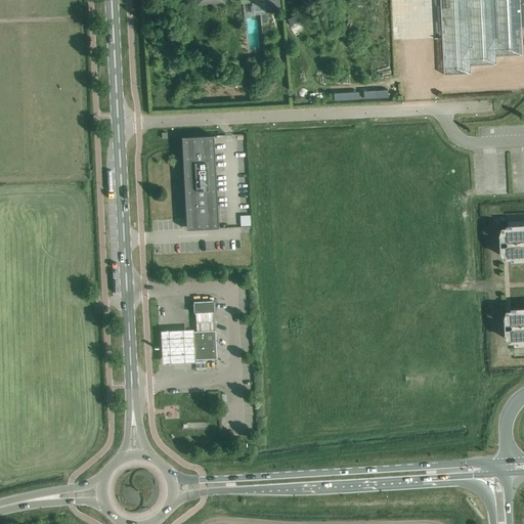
[(252,0),(253,13),(264,12),(263,0),(252,0)]
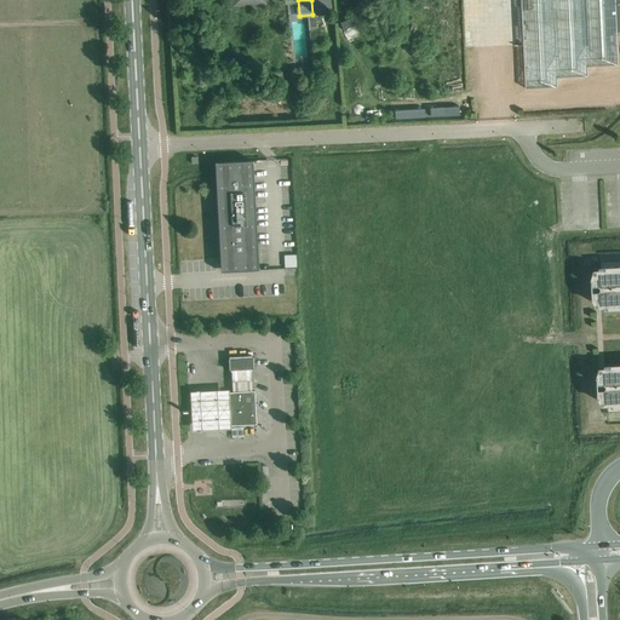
[(619,0),(521,0),(526,90),(558,87),(557,78),(589,76),(587,67),(619,65),(618,32),(619,32),(619,0)]
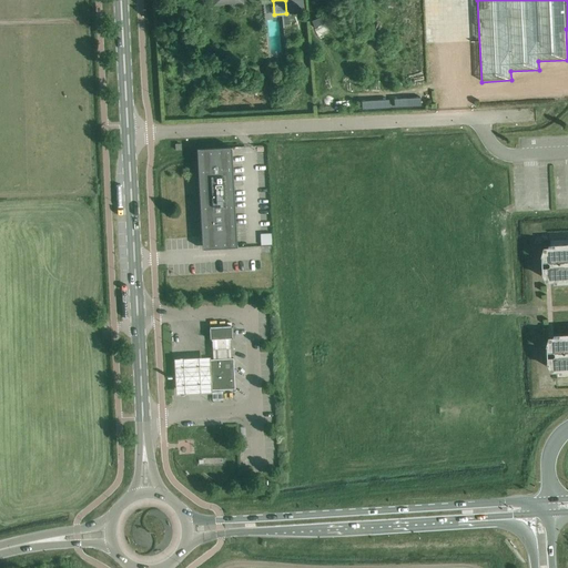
[(202,250),(224,249),(236,247),(231,148),(196,149),(202,250)]
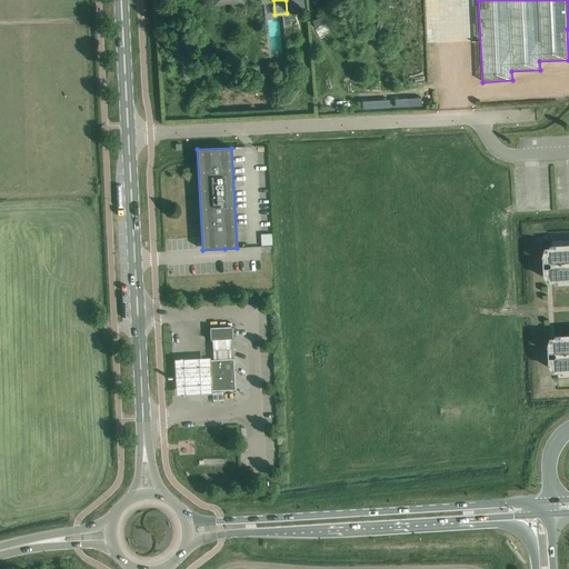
[(271,233),(261,235),(261,246),(272,245),(271,233)]
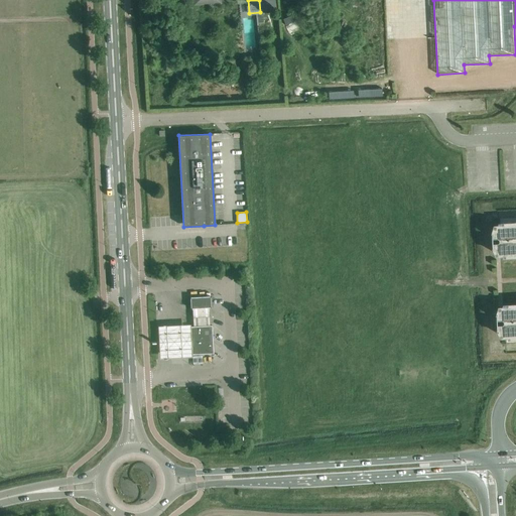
[(515,305),(509,306),(509,305),(503,306),(503,308),(501,308),(499,315),(497,315),(498,320),(504,319),(504,320),(505,320),(505,324),(504,324),(504,325),(498,325),(498,330),(504,330),(505,338),(515,337),(515,223),(499,225),(499,227),(496,227),(495,233),(493,234),(493,238),(499,238),(499,239),(500,239),(500,242),(499,242),(500,243),(493,243),(494,248),(495,248),(498,254),(500,254),(500,256),(506,256),(515,255),(515,305)]
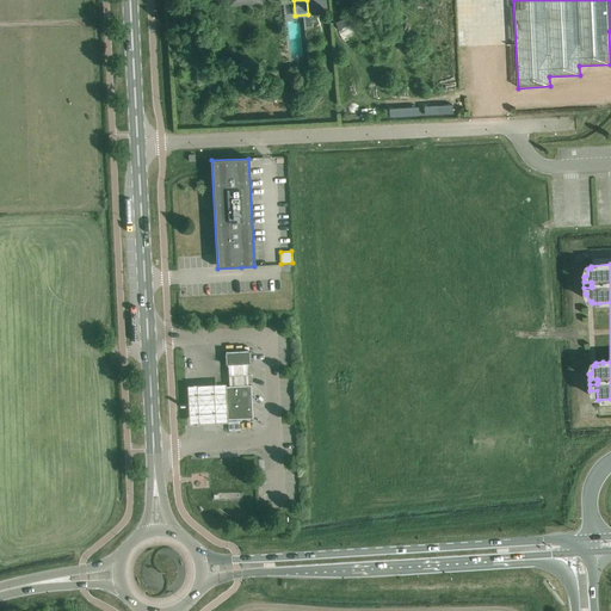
[(246,365),(250,364),(250,358),(248,351),(224,352),(226,358),(226,366),(227,365),(246,365)]
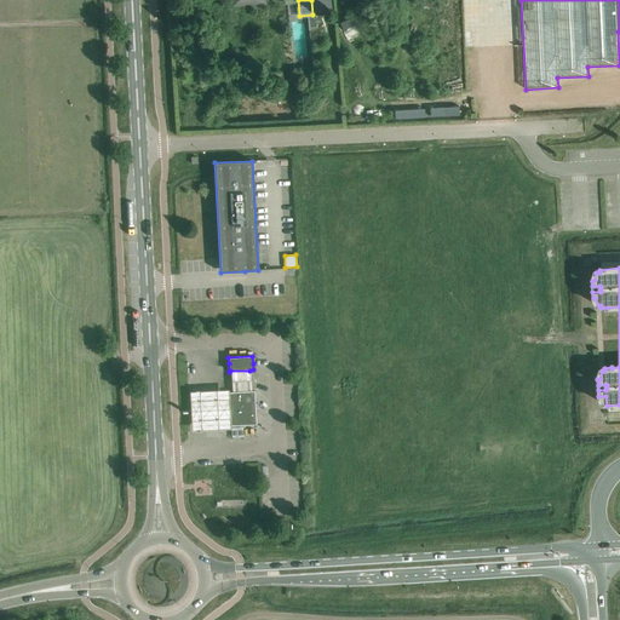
[(250,371),(230,371),(230,377),(230,382),(250,380),(250,375),(250,371)]
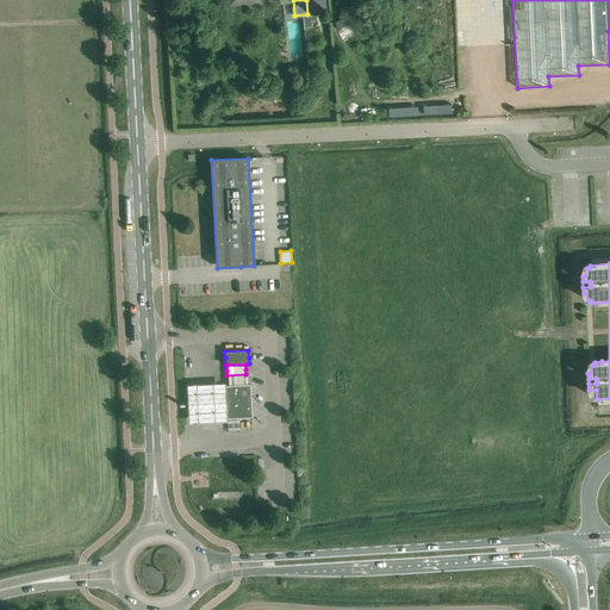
[(246,374),(226,375),(228,380),(228,386),(247,385),(247,380),(246,374)]
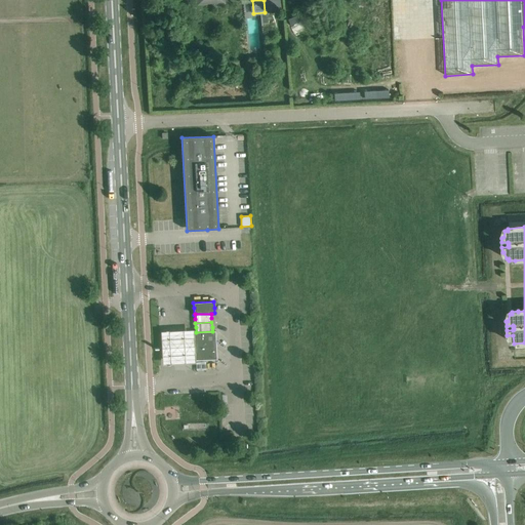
[(164,332),(161,332),(162,366),(165,366),(172,365),(179,365),(188,364),(194,364),(192,331),(187,331),(178,331),(171,332),(164,332)]
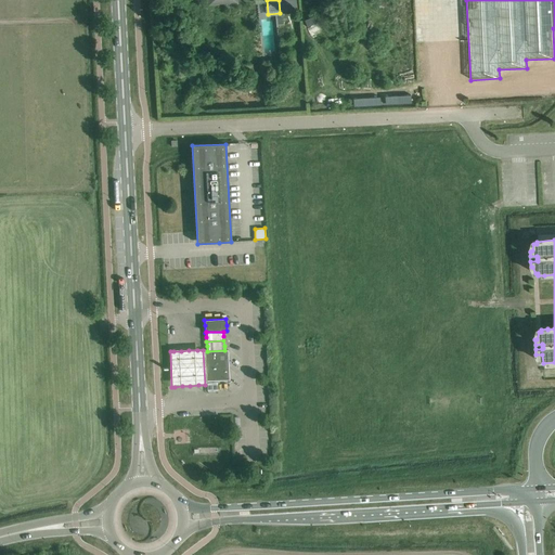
[(207,351),(204,351),(205,382),(229,381),(228,350),(224,350),(207,351)]
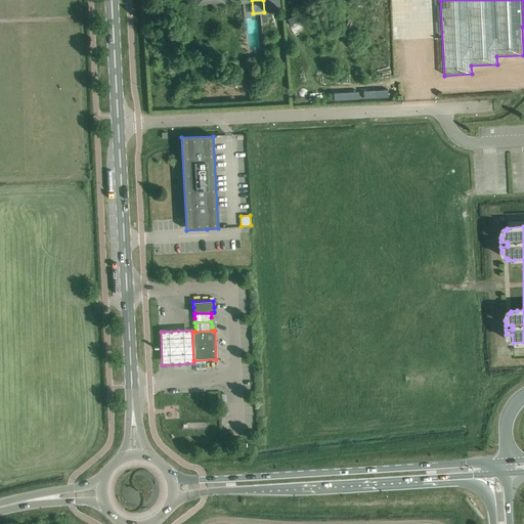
[(205,362),(194,362),(195,372),(206,372),(205,362)]
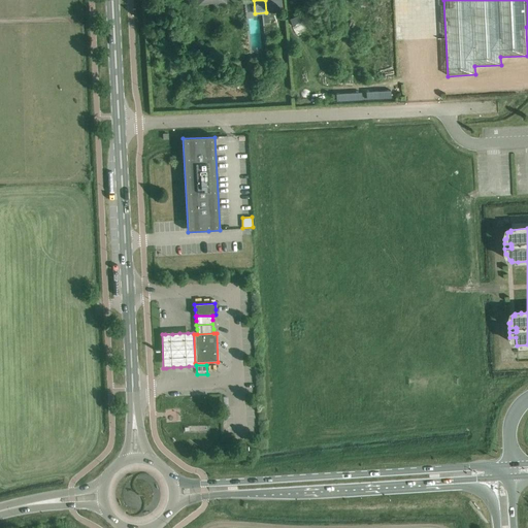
[(209,425),(184,425),(184,434),(209,434),(209,425)]
